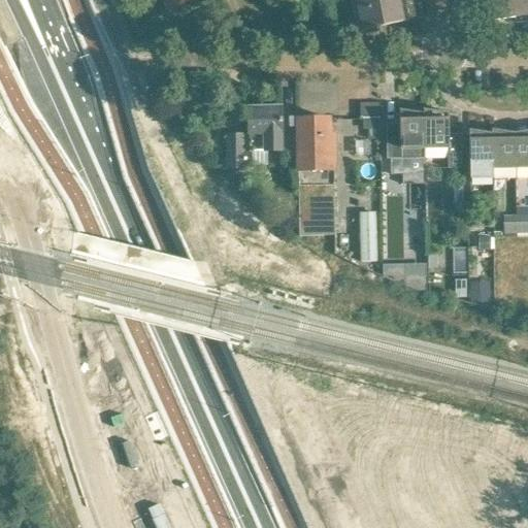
[(162,0),(167,10),(189,0),(188,0),(162,0)]
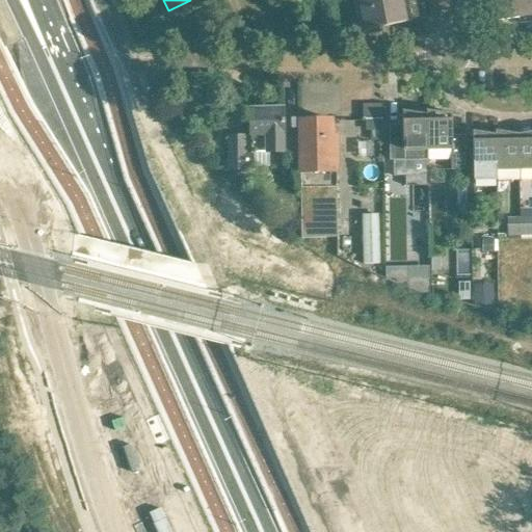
[(407,0),(356,0),(364,31),(411,21),(407,0)]
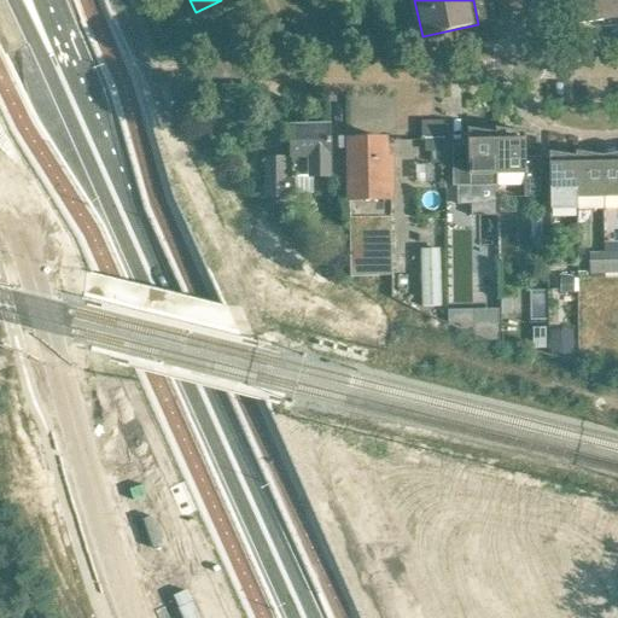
[(617,0),(572,0),(575,7),(578,33),(617,25),(617,0)]
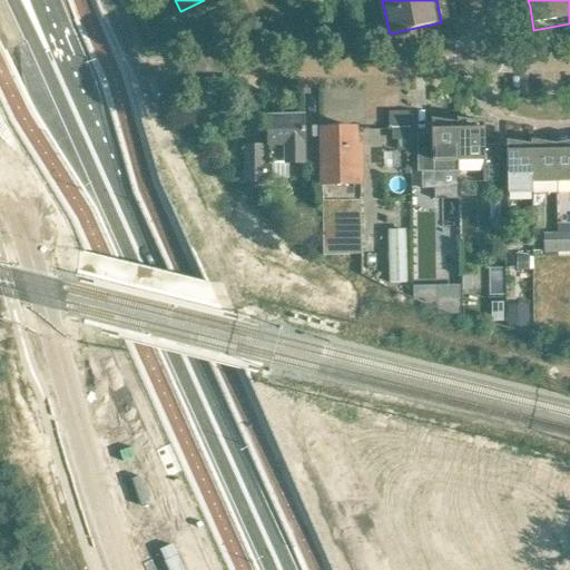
[(141,35),(137,49),(153,52),(156,39),(141,35)]
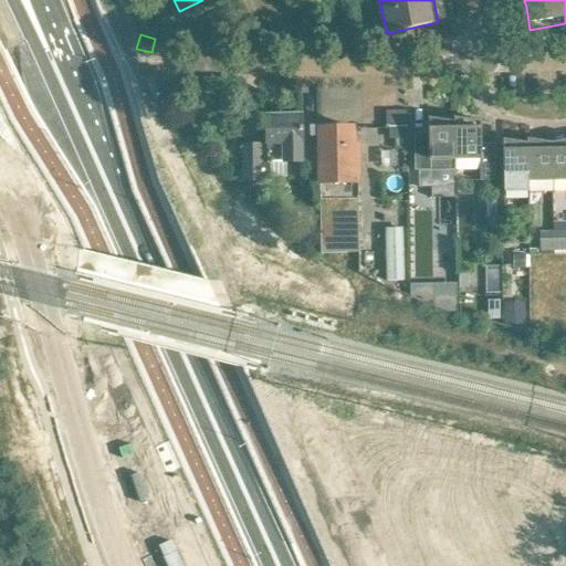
[(406,113),(396,113),(386,113),(386,127),(406,126),(406,113)]
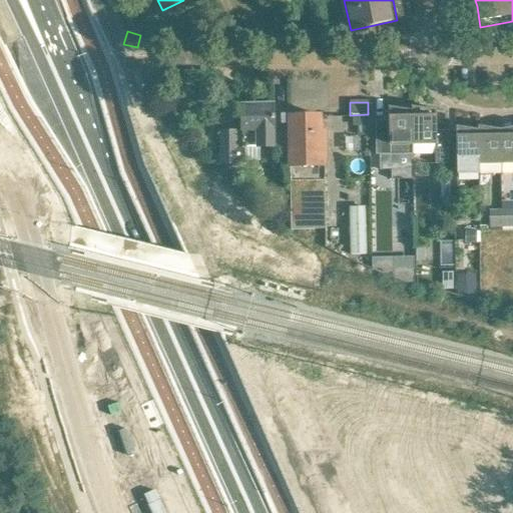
[(274,147),(273,104),(240,105),(241,131),(218,131),(218,164),(237,164),(237,163),(242,163),(243,148),(274,147)]
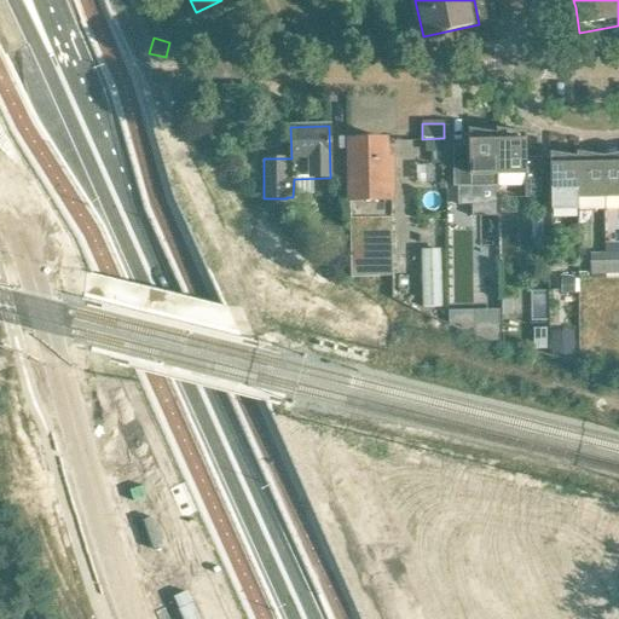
[(453,187),(497,186),(496,128),(495,128),(496,133),(468,129),(468,146),(452,146),(453,187)]
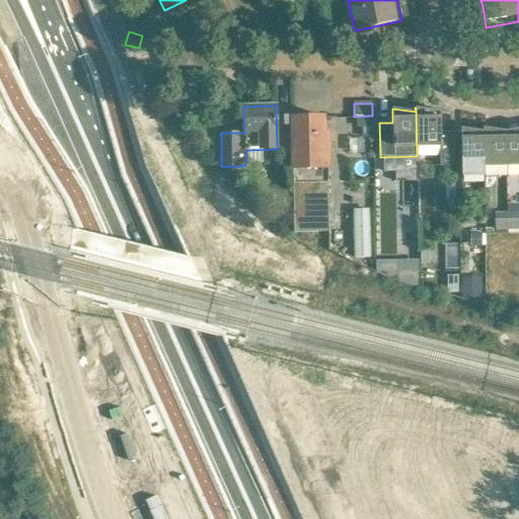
[(416,107),(417,156),(439,156),(440,166),(454,166),(453,132),(440,132),(440,112),(416,107)]
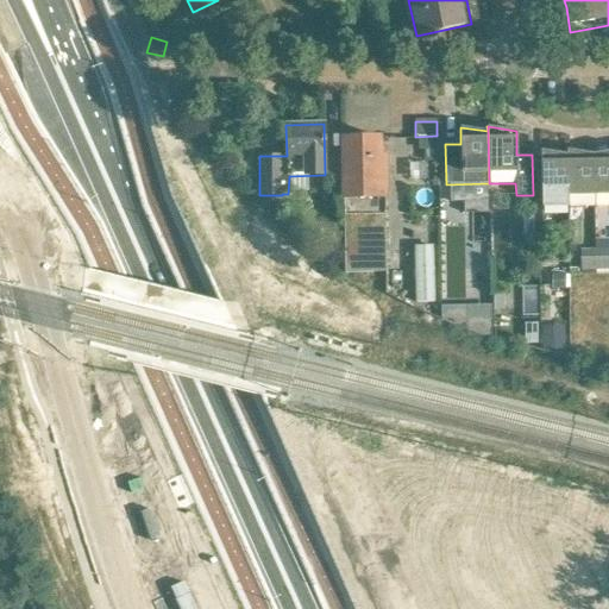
[(378,137),(343,138),(345,272),(387,271),(384,157),(378,157),(378,137)]
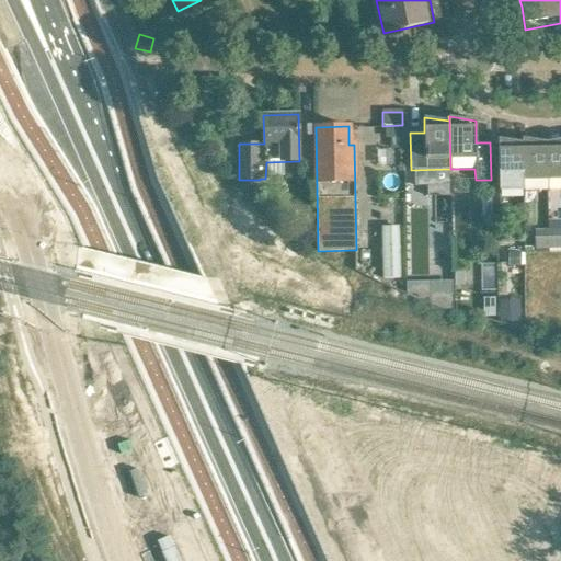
[(524,190),(523,138),(522,138),(522,142),(497,138),(499,191),(524,190)]
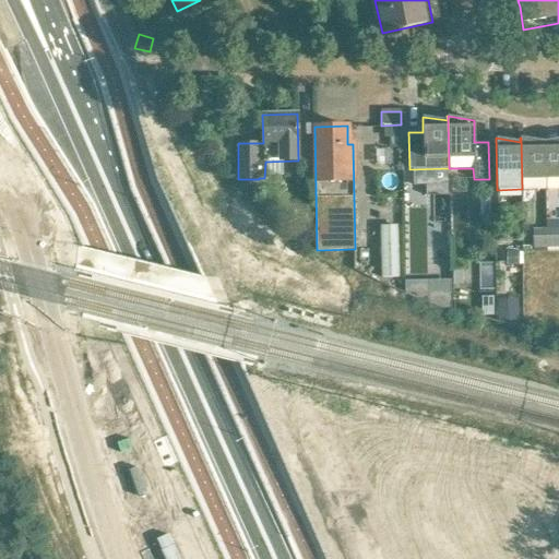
[(544,141),(521,138),(522,189),(545,189),(544,141)]
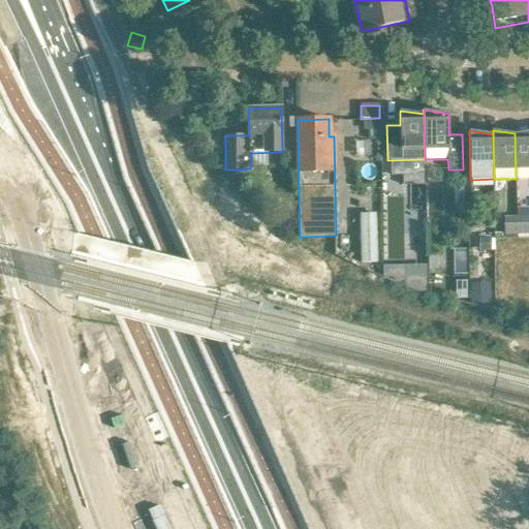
[(528,130),(515,133),(516,179),(528,178),(528,130)]
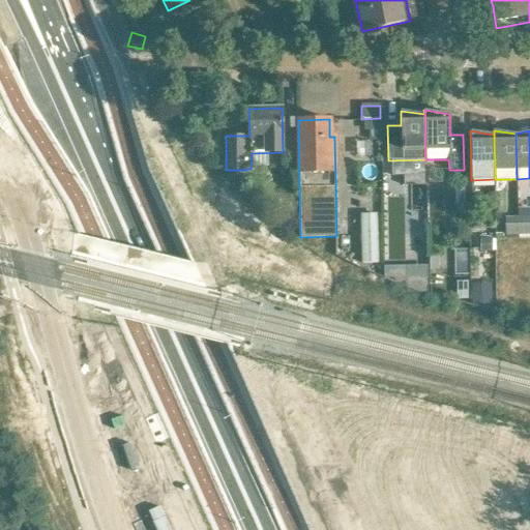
[(472,217),(472,229),(486,229),(484,216),(472,217)]
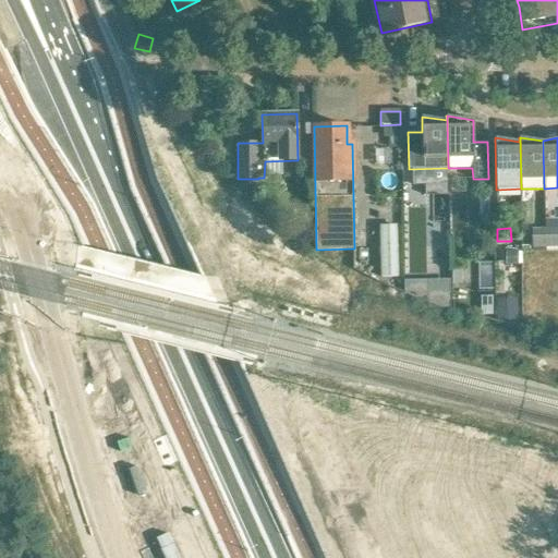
[(557,234),(545,235),(545,247),(546,247),(557,246),(557,234)]
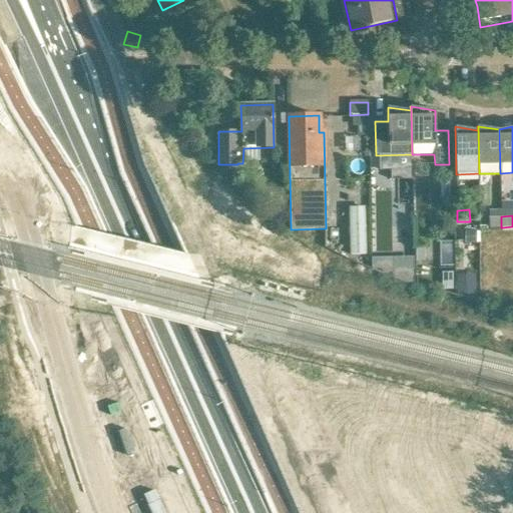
[(501,227),(501,216),(489,216),(489,230),(502,230),(502,227),(501,227)]
